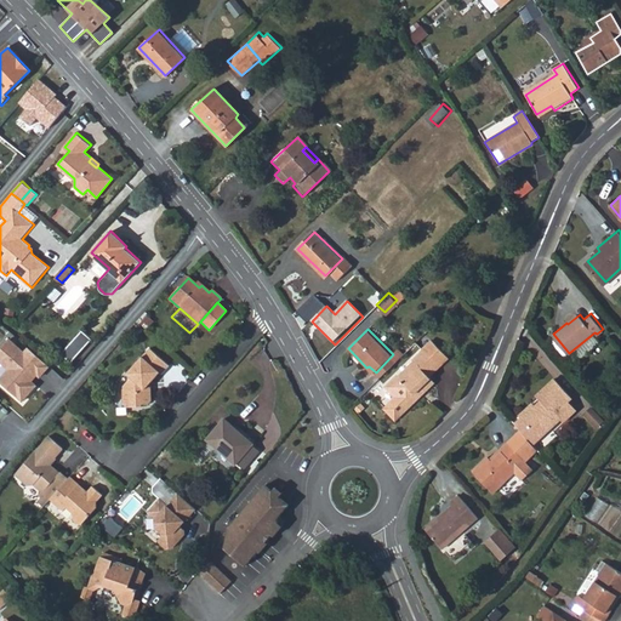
[(61,353),(72,363),(81,353),(92,341),(83,331),(61,353)]
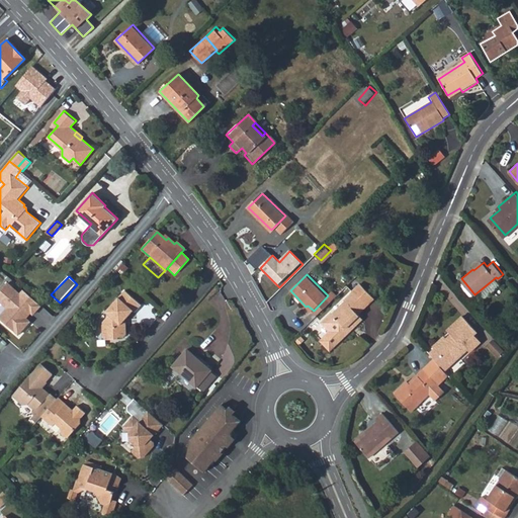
[(21,294),(9,283),(0,292),(0,300),(8,309),(0,318),(19,335),(27,326),(25,325),(24,322),(31,313),(34,315),(41,307),(24,290),(21,294)]
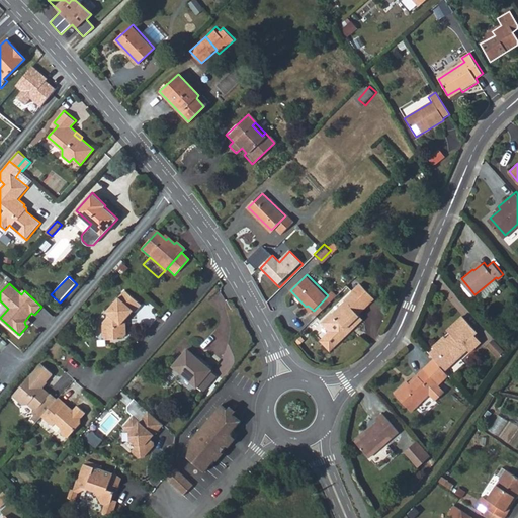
[(374,299),(360,284),(353,291),(353,292),(344,300),(345,303),(332,315),(331,314),(322,322),(329,330),(319,339),(328,349),(347,332),(344,329),(359,316),(358,314),(374,299)]
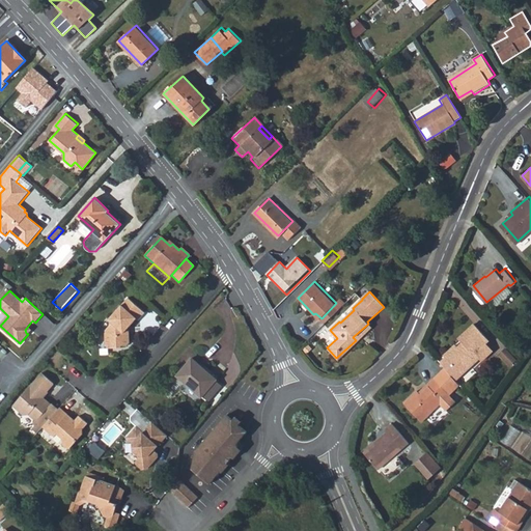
[(130,344),(130,334),(127,334),(127,329),(130,329),(137,320),(139,322),(145,313),(129,299),(109,322),(113,325),(106,333),(107,347),(110,351),(121,350),(121,347),(128,346),(130,344)]
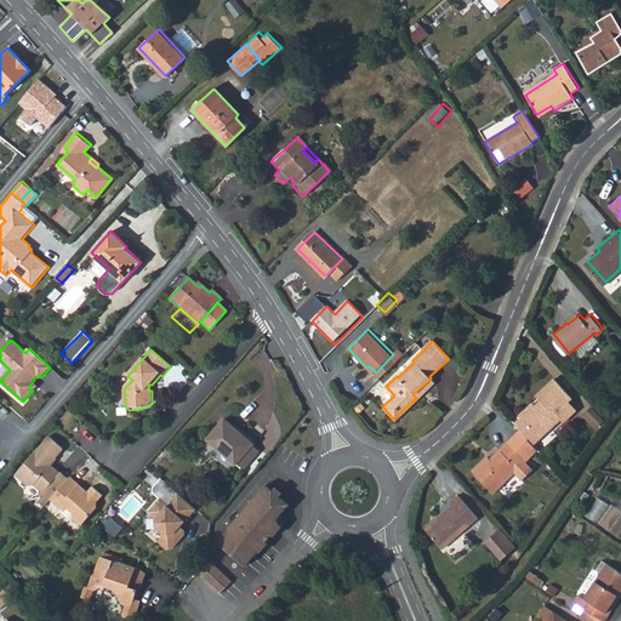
[(573,397),(558,377),(537,394),(543,403),(539,406),(534,402),(512,420),(519,428),(537,449),(567,425),(563,421),(577,409),(570,399),(573,397)]
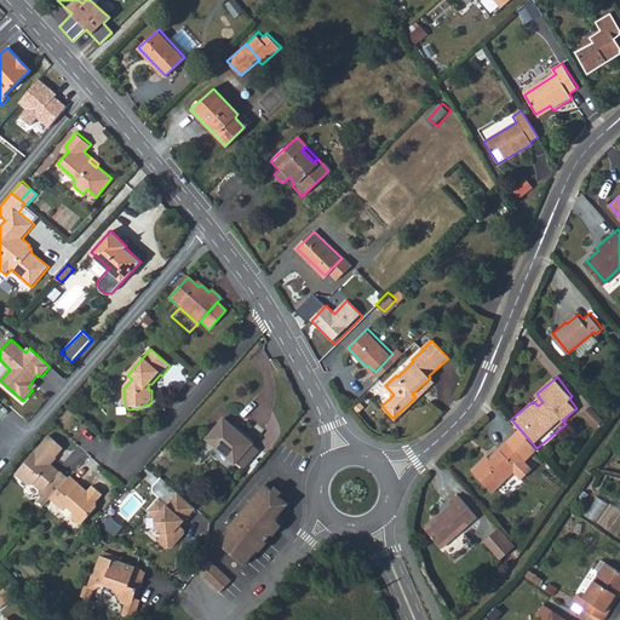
[(592,407),(586,414),(601,426),(607,419),(592,407)]
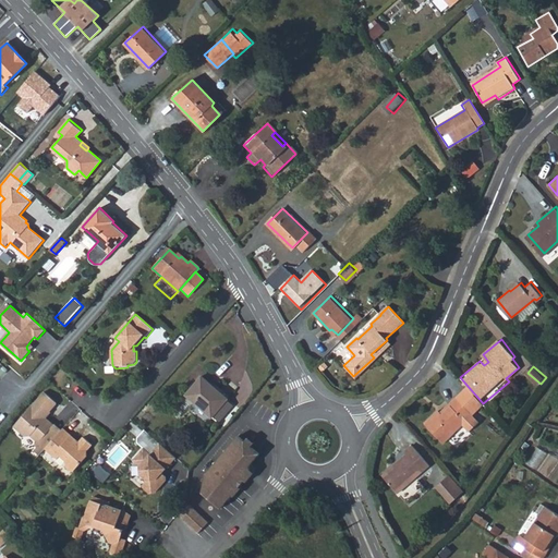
[(216,390),(202,377),(185,397),(213,420),(227,403),(215,391),(216,390)]
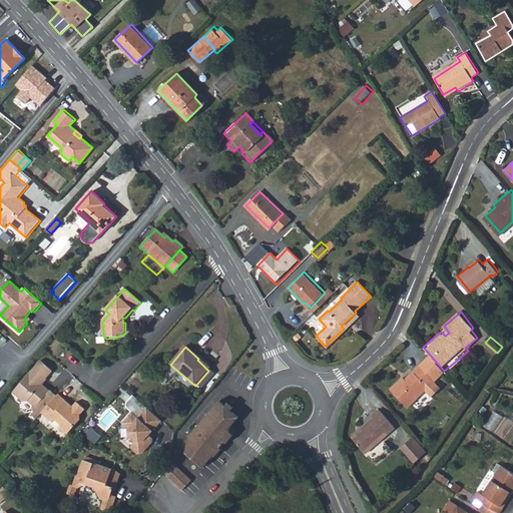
[(435,378),(444,371),(429,354),(419,363),(435,378)]
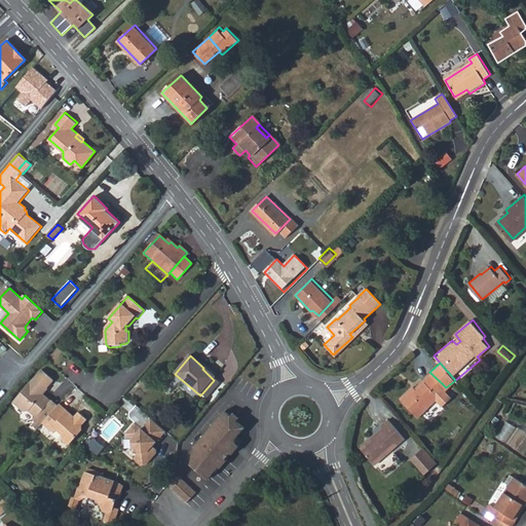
[(35,378),(46,388),(52,381),(52,380),(41,370),(35,378)]
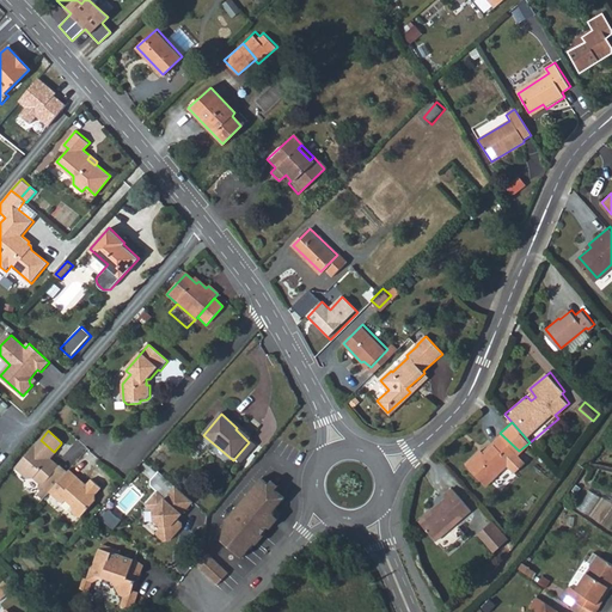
[(519,451),(500,433),(493,440),(495,442),(484,450),(482,447),(467,461),(488,483),(508,463),(514,469),(525,458),(519,451)]
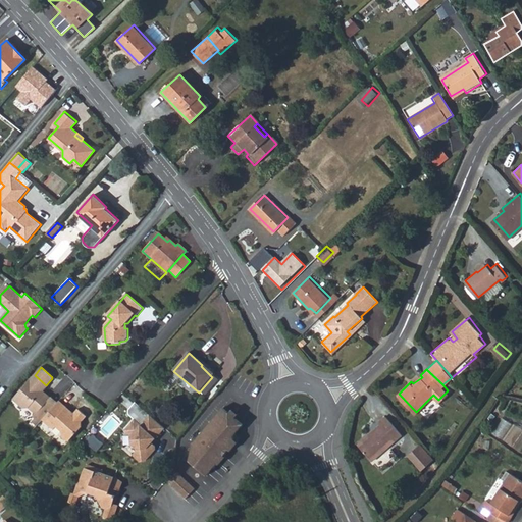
[(32,423),(37,427),(42,421),(58,403),(51,397),(47,401),(43,398),(46,395),(43,392),(47,386),(46,385),(35,375),(13,400),(23,409),(29,409),(34,413),(34,418),(35,419),(32,423)]
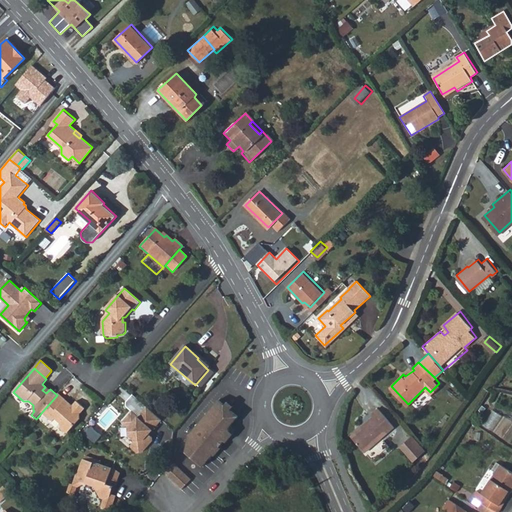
[(65,400),(58,394),(57,395),(41,413),(52,422),(54,420),(60,425),(60,430),(63,432),(67,434),(79,420),(79,415),(84,409),(76,401),(72,406),(68,403),(65,407),(61,404),(65,400)]
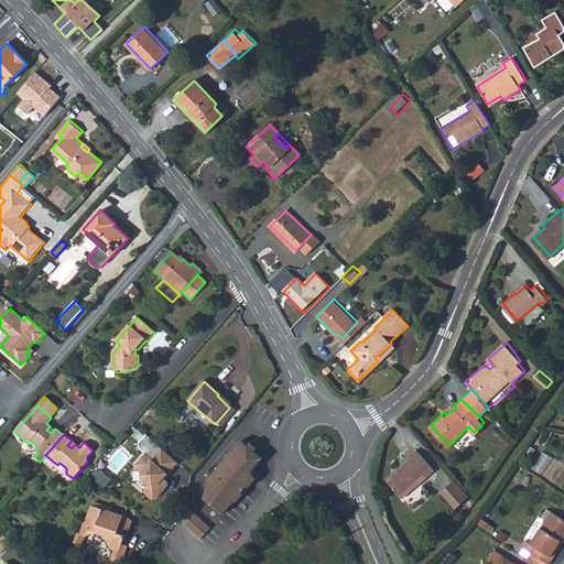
[(217,467),(242,490),(246,487),(246,481),(251,475),(251,470),(261,459),(252,452),(247,446),(240,441),(217,467)]
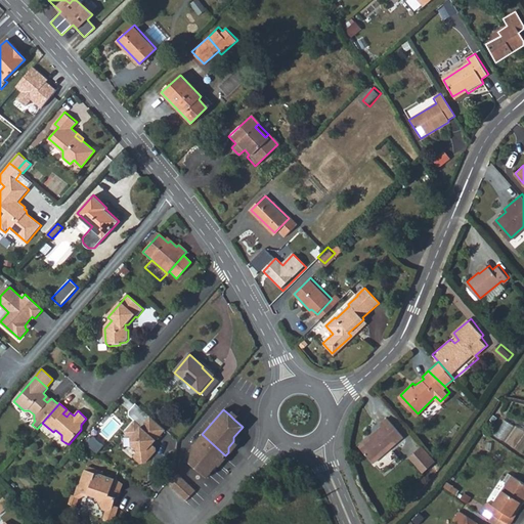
[(237,417),(232,411),(229,415),(234,420),(237,417)]
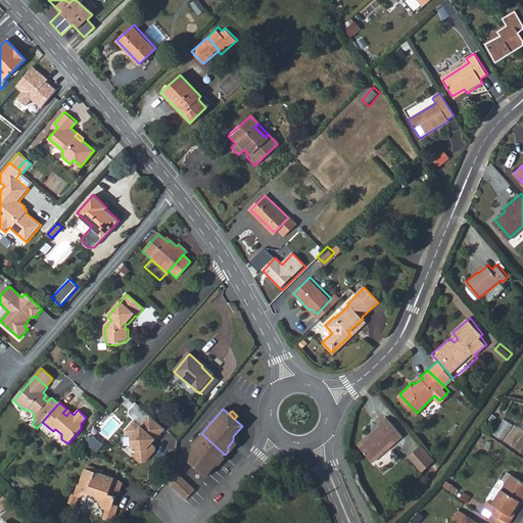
[(383,421),(360,440),(373,458),(403,432),(387,412),(381,418),(383,421)]
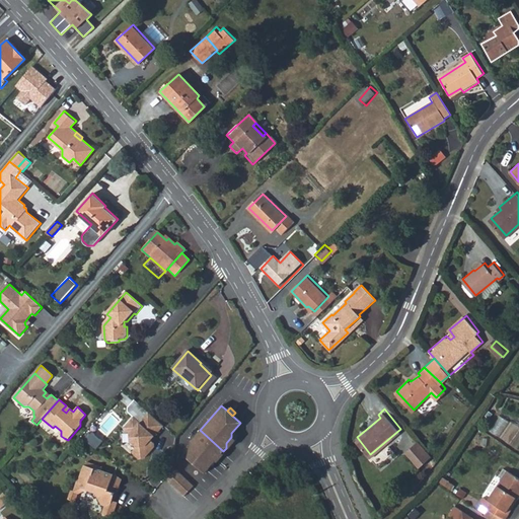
[(150,439),(163,425),(148,412),(139,423),(133,418),(124,428),(130,434),(131,442),(138,447),(134,452),(140,458),(144,458),(150,451),(148,449),(154,443),(150,439)]
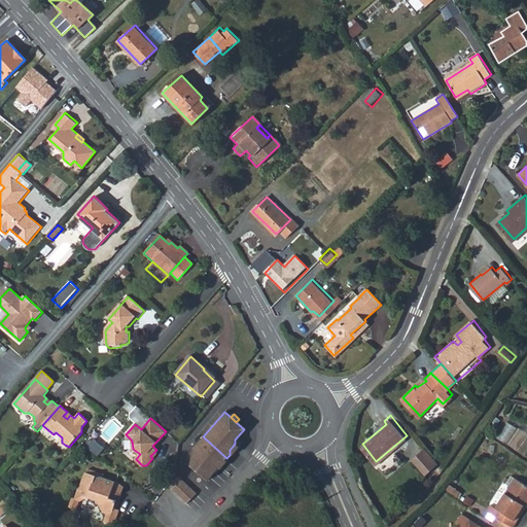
[(512,444),(519,427),(507,423),(501,440),(512,444)]
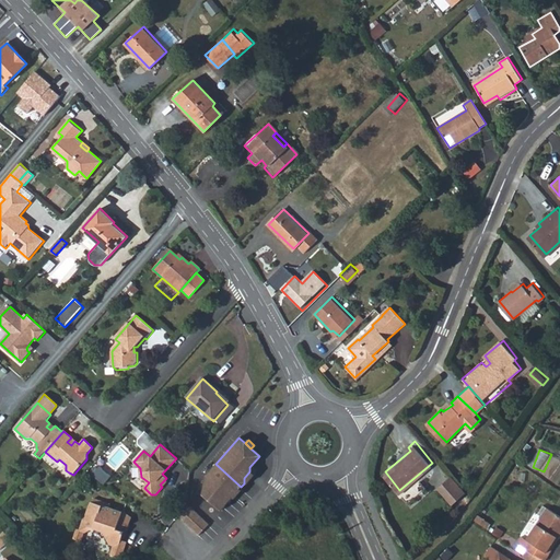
[(235,488),(240,488),(241,487),(216,464),(206,476),(202,494),(220,510),(232,498),(229,494),(235,488)]
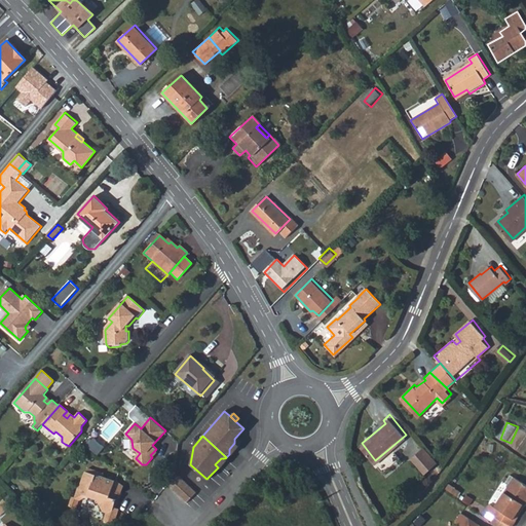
[(231,455),(238,447),(234,443),(229,449),(229,454),(231,455)]
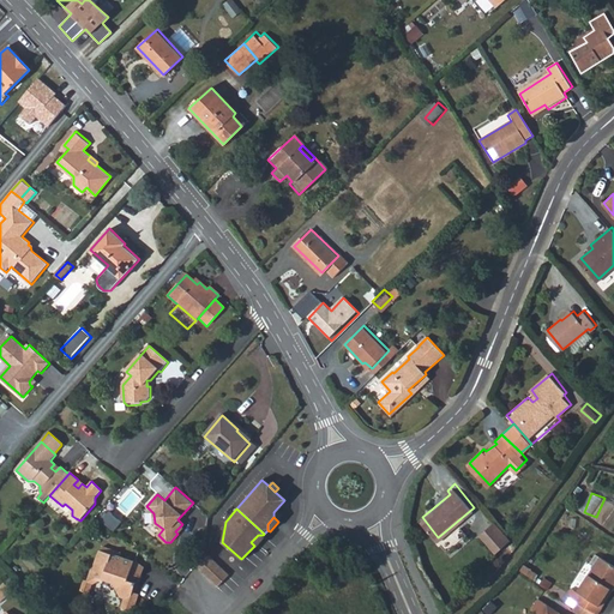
[(494,552),(507,541),(492,523),(479,534),(494,552)]
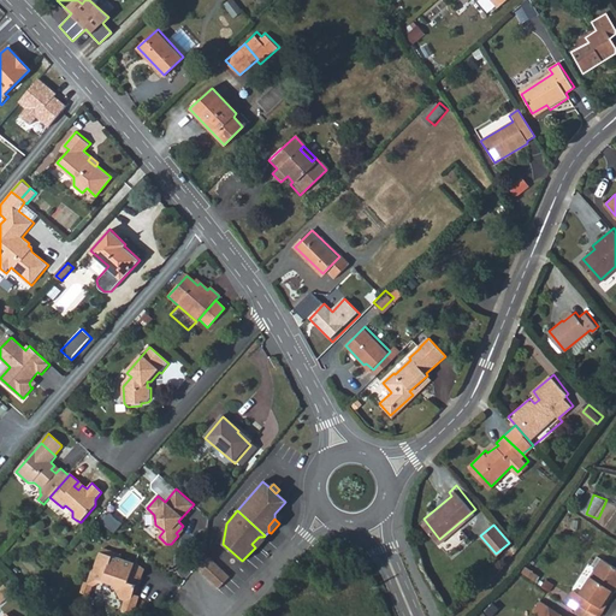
[(258,549),(266,539),(264,537),(259,537),(252,544),(255,548),(258,549)]
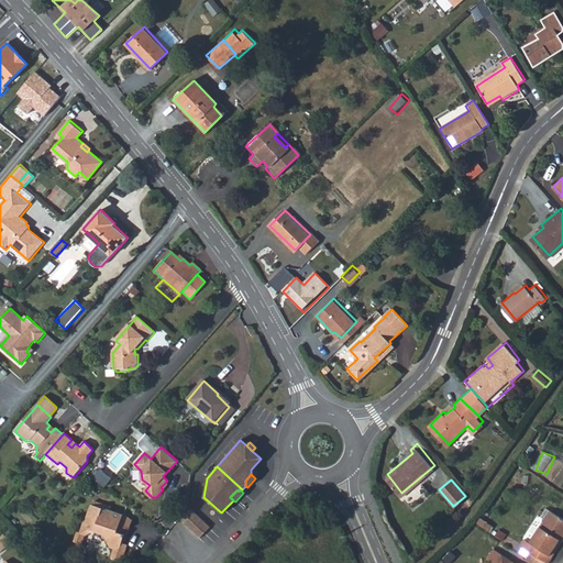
[(86,521),(84,521),(79,533),(84,536),(86,537),(96,532),(103,536),(109,549),(113,551),(110,560),(119,562),(120,562),(127,548),(121,545),(124,538),(117,534),(119,528),(129,531),(132,523),(128,519),(110,512),(111,509),(95,503),(90,509),(86,521)]
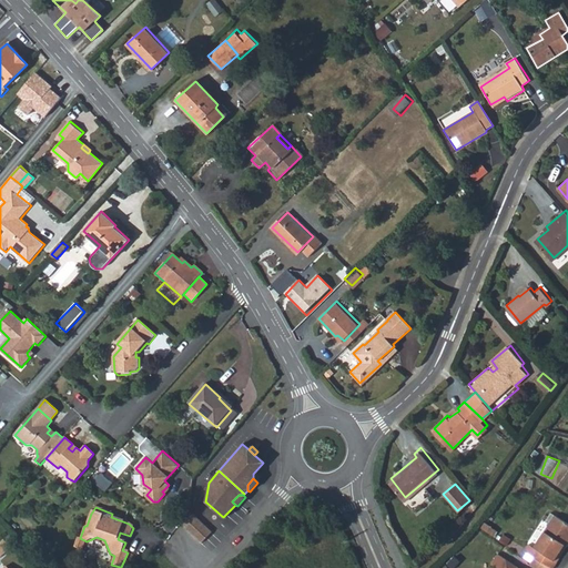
[(546,515),(551,519),(557,511),(550,507),(546,515)]
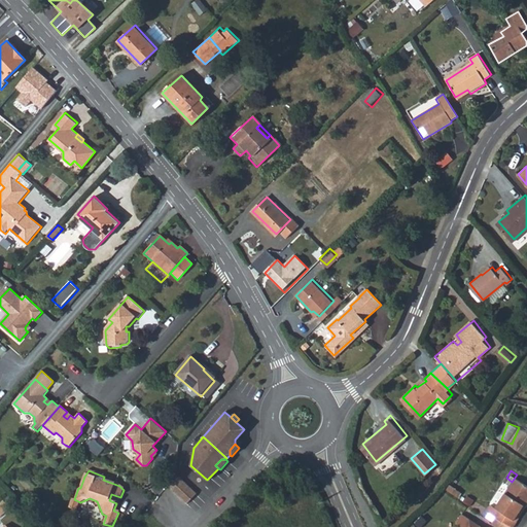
[(172,472),(169,480),(166,486),(185,503),(196,493),(178,477),(177,478),(172,472)]
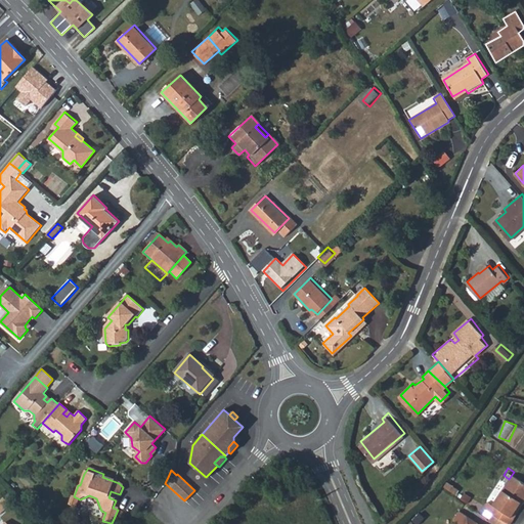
[(523,499),(523,477),(514,471),(514,472),(509,479),(494,501),(490,498),(485,505),(494,511),(510,521),(511,522),(516,515),(513,513),(522,498),(523,499)]
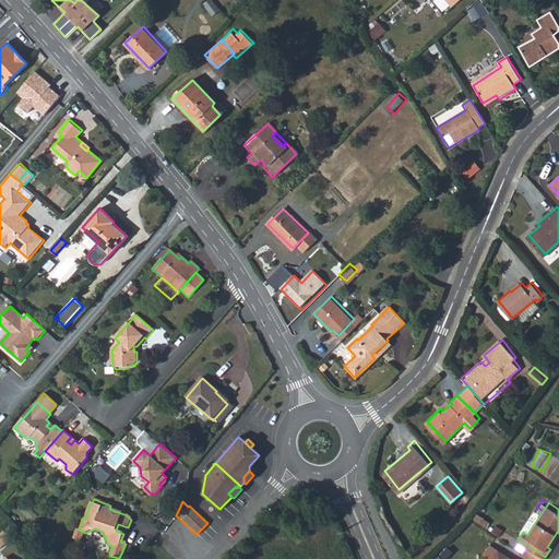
[(71,538),(80,542),(83,532),(79,530),(74,528),(71,538)]
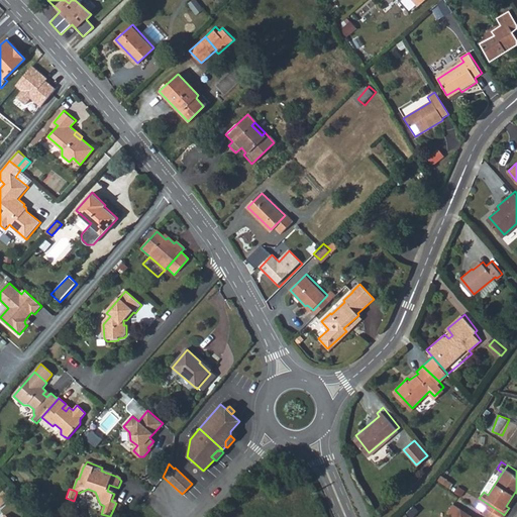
[(506,506),(509,508),(516,495),(516,493),(515,492),(506,506)]
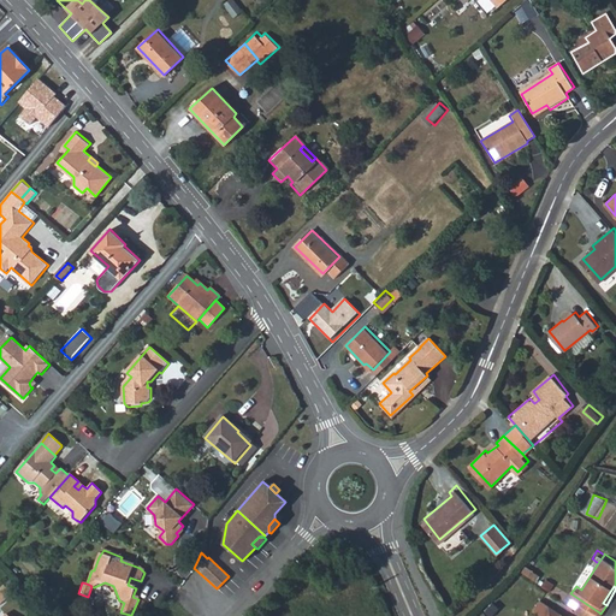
[(549,615),(573,615),(539,592),(532,604),(549,615)]
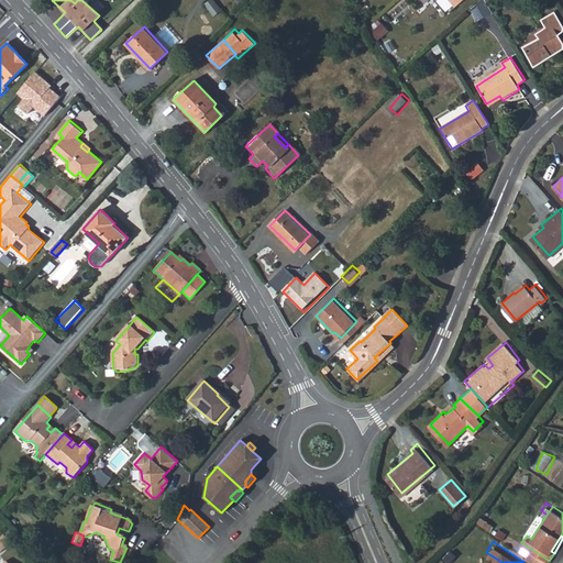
[(537,562),(544,562),(548,560),(531,549),(527,555),(537,562)]
